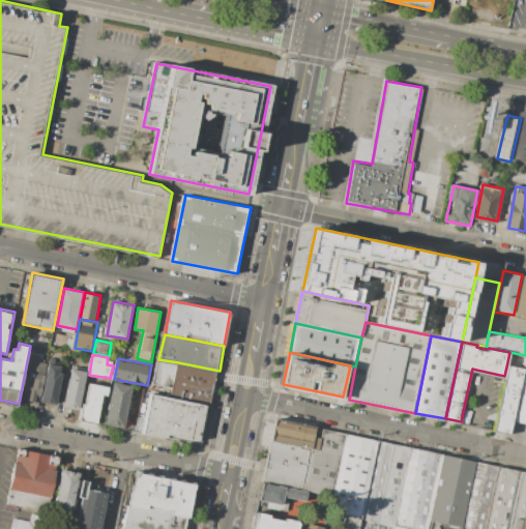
[(34,359),(27,399),(39,401),(47,361),(34,359)]
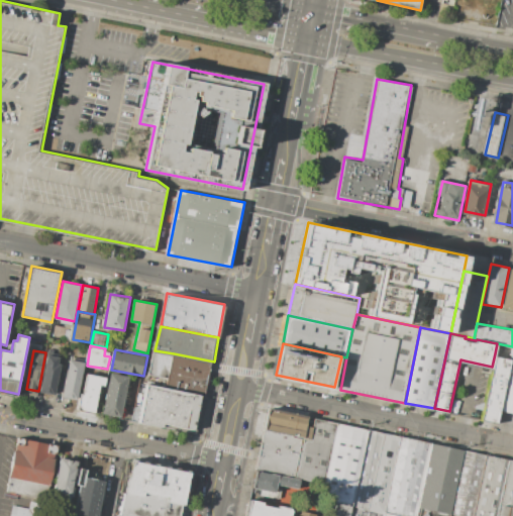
[(155,350),(174,353),(169,379),(150,375),(155,350)]
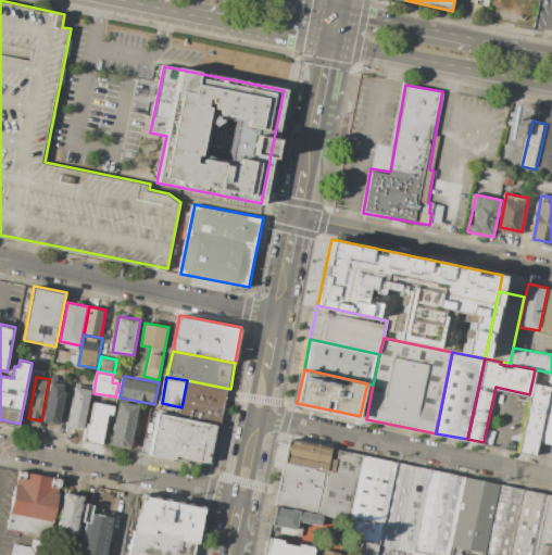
[(52,380),(45,421),(61,425),(67,390),(64,390),(65,382),(52,380)]
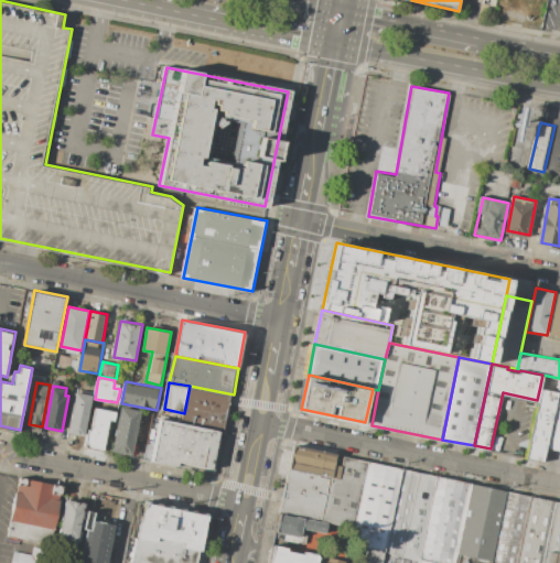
[(234,394),(226,434),(221,433),(182,425),(184,413),(190,386),(234,394)]
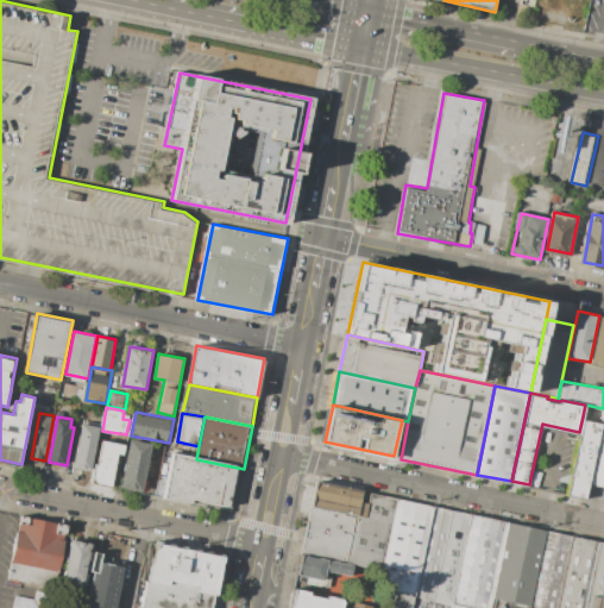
[(583,417),(603,422),(603,428),(591,484),(589,499),(566,494),(579,432),(583,417)]
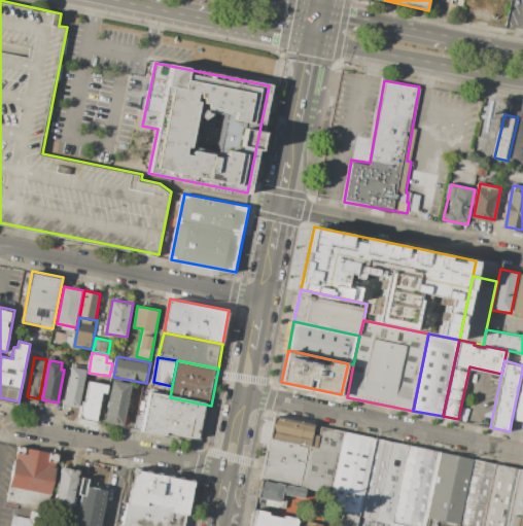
[(72,366),(86,370),(80,407),(65,405),(72,366)]
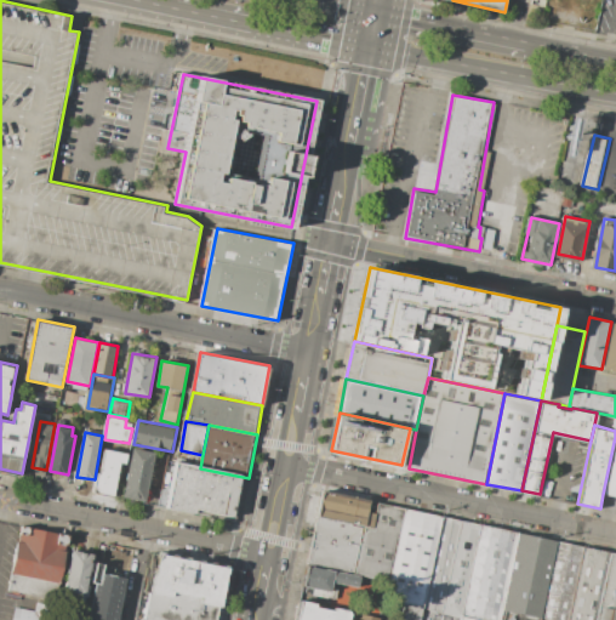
[(615,496),(603,494),(615,437),(615,496)]
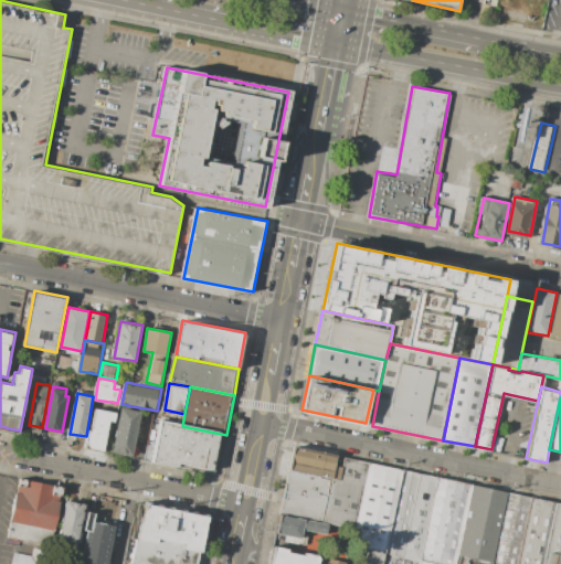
[(123,407),(114,451),(136,456),(144,412),(123,407)]
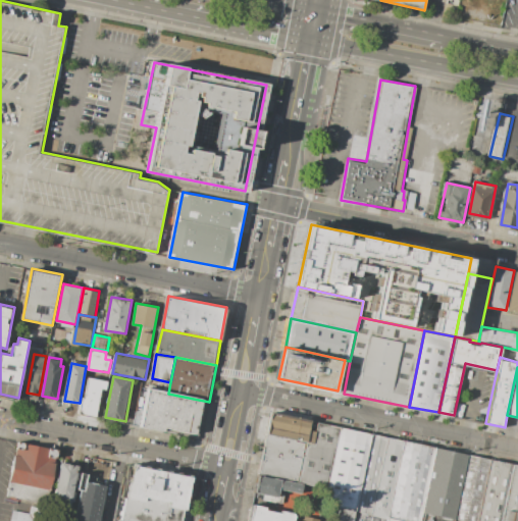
[(80,413),(98,417),(103,388),(108,389),(109,381),(91,378),(87,398),(83,397),(80,413)]
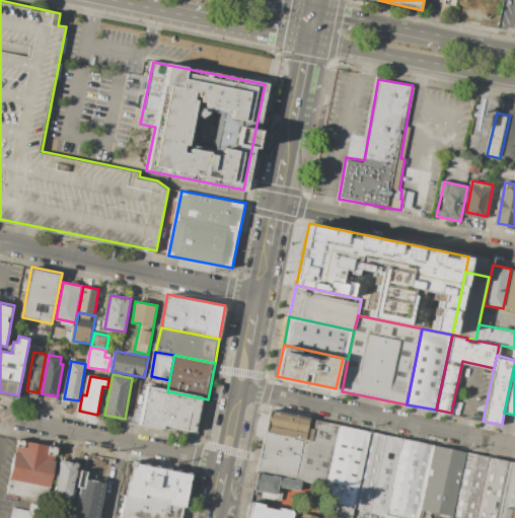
[(142,423),(150,386),(167,391),(203,398),(196,430),(166,424),(165,428),(142,423)]
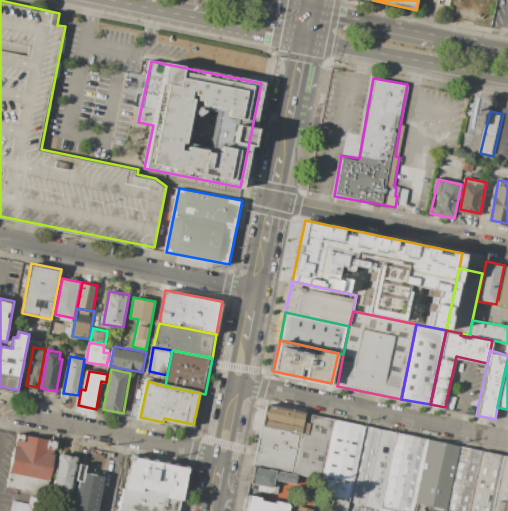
[(264,427),(301,435),(307,436),(312,415),(269,406),(264,427)]
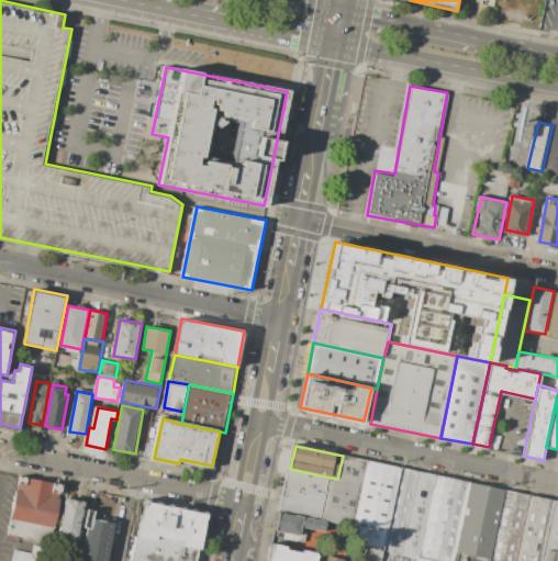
[(367,460),(343,456),(337,479),(331,478),(322,518),(330,520),(353,525),(367,460)]
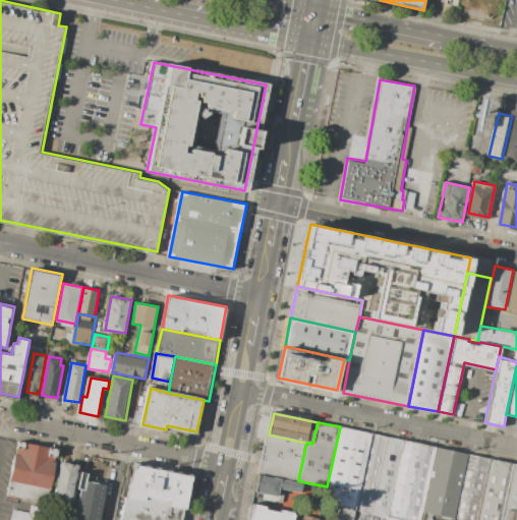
[(371,434),(340,426),(327,486),(323,504),(339,507),(355,511),(371,434)]
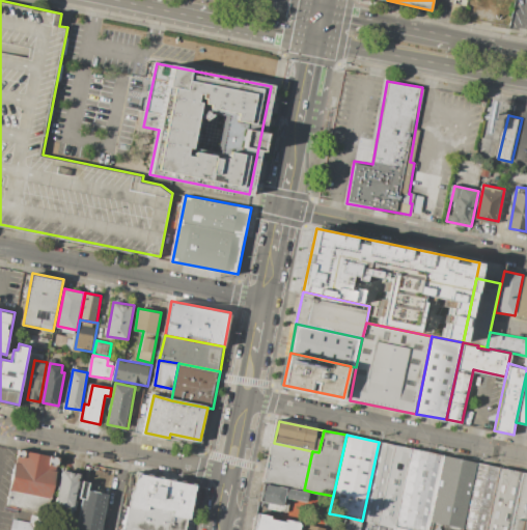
[(395,446),(379,442),(362,521),(379,524),(395,446)]
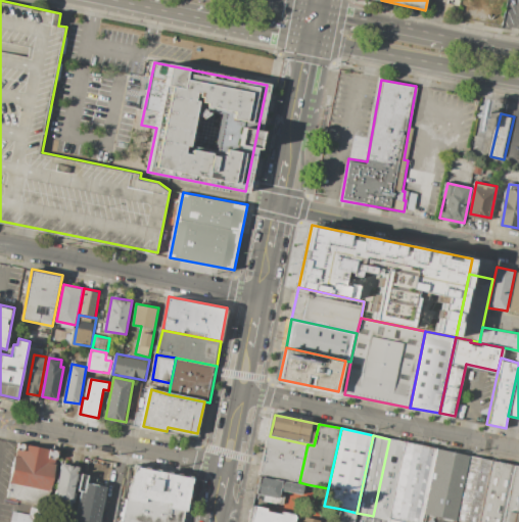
[(262,475),(270,436),(308,444),(299,482),(262,475)]
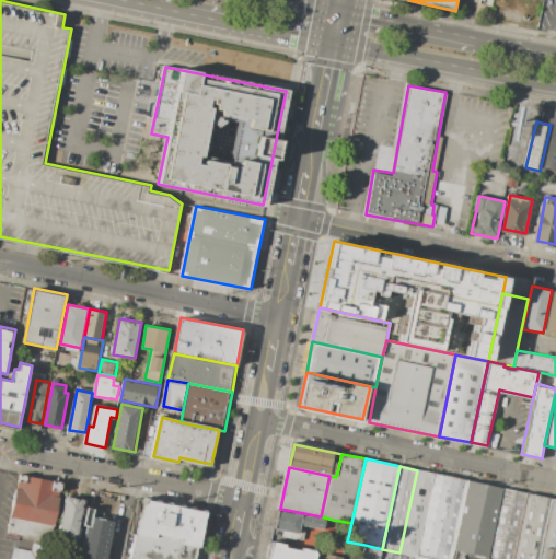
[(435,474),(417,470),(400,552),(417,557),(435,474)]
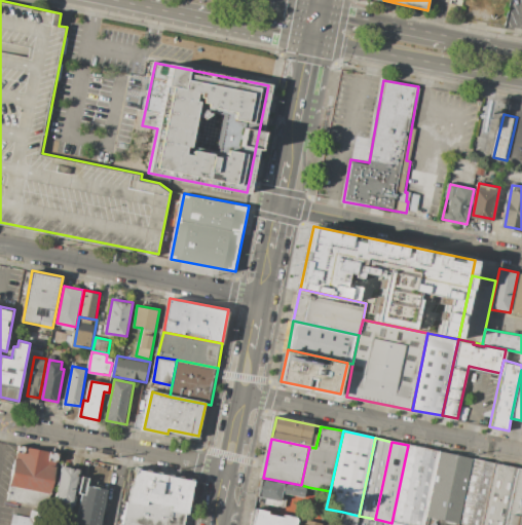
[(423,524),(441,452),(408,445),(392,523),(402,524),(423,524)]
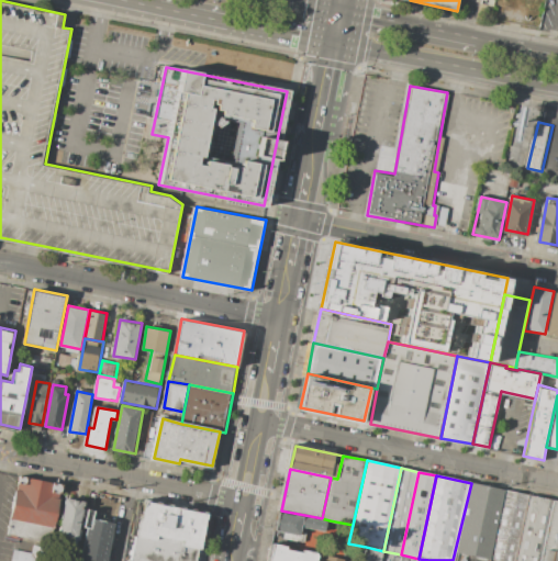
[(20,477),(64,485),(52,543),(8,535),(20,477)]
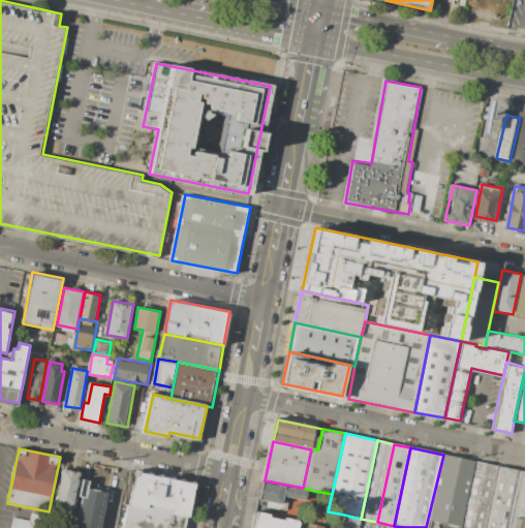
[(461,527),(475,462),(443,455),(426,527),(461,527)]
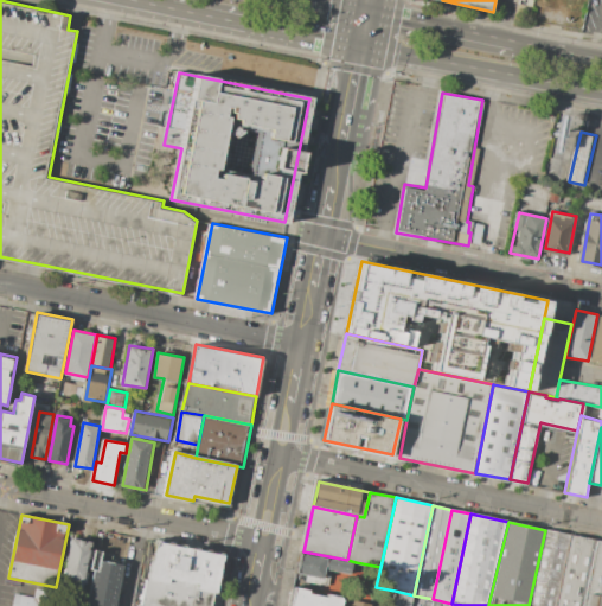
[(557,605),(572,535),(545,530),(529,605),(557,605)]
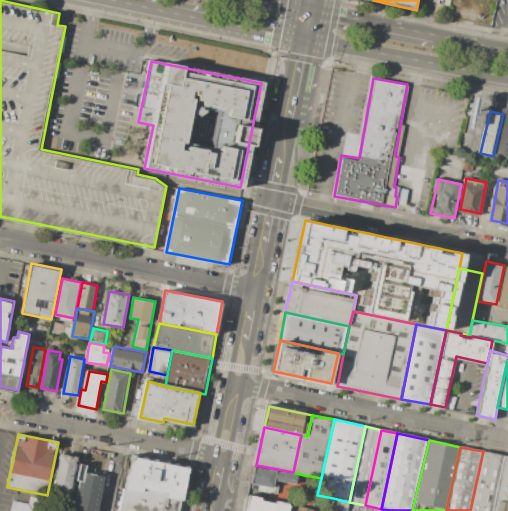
[(492,510),(504,456),(483,451),(470,510),(492,510)]
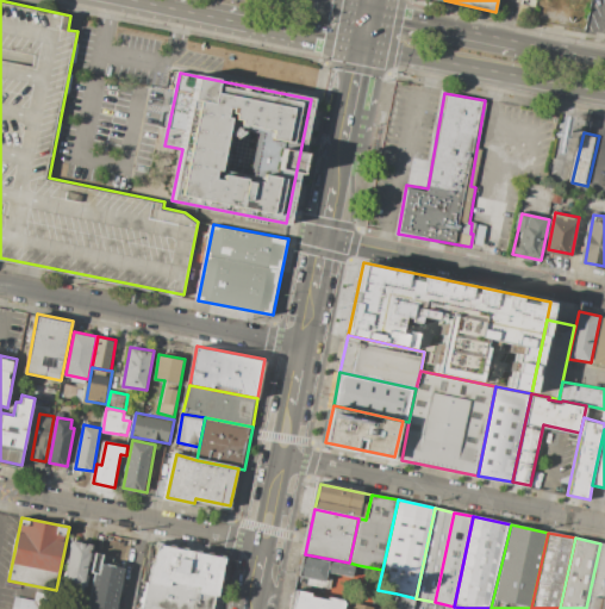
[(73,540),(94,544),(85,595),(64,590),(73,540)]
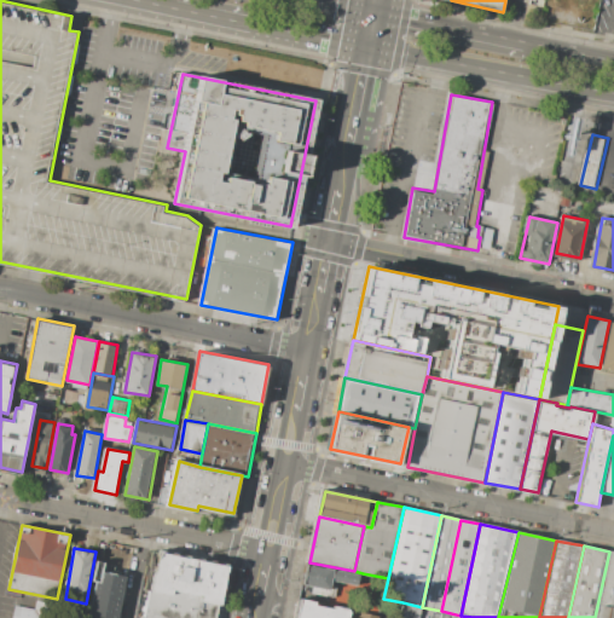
[(595,617),(609,552),(613,552),(613,617),(595,617)]
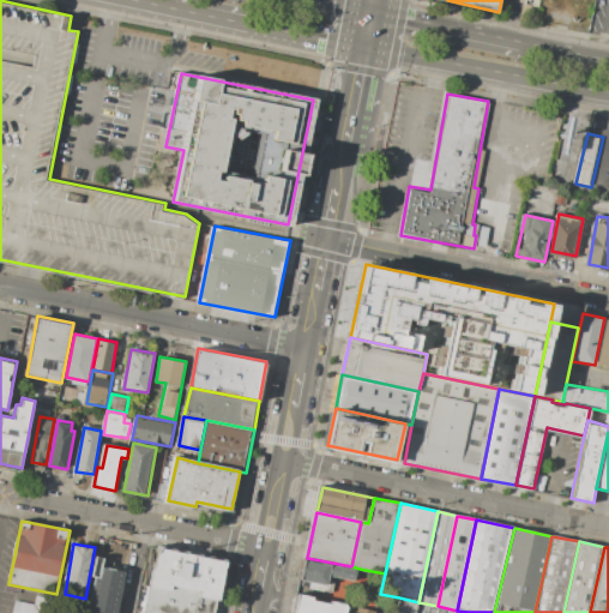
[(156,548),(225,563),(219,601),(151,587),(149,587),(156,548)]
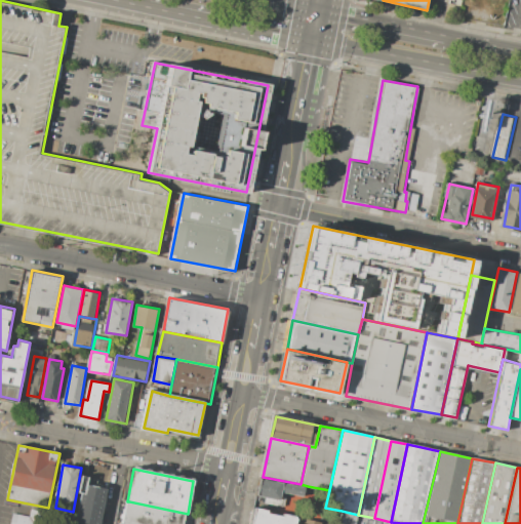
[(259,494),(269,496),(268,500),(285,504),(287,495),(305,499),(308,486),(301,484),(263,477),(259,494)]
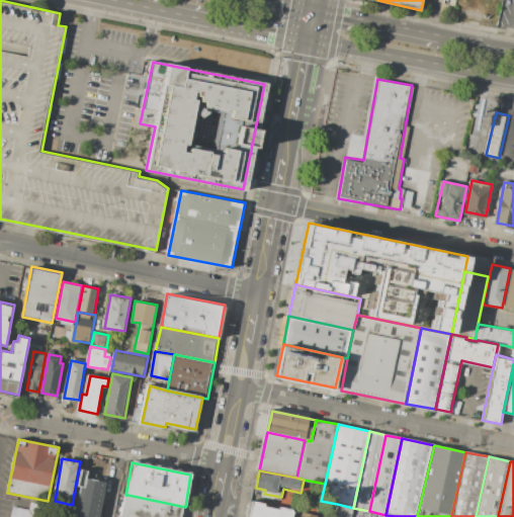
[(74,516),(83,478),(106,483),(98,516),(74,516)]
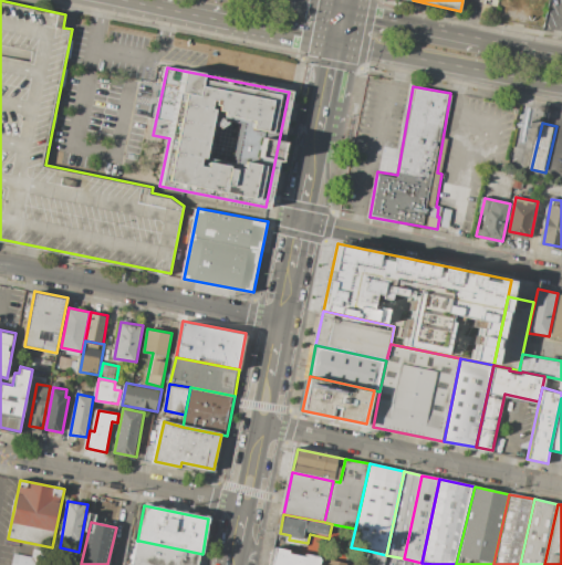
[(134,564),(199,564),(203,554),(139,541),(134,564)]
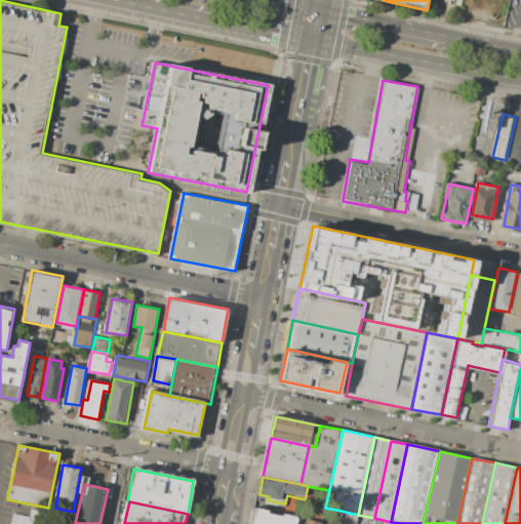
[(258,509),(254,523),(296,523),(298,517),(258,509)]
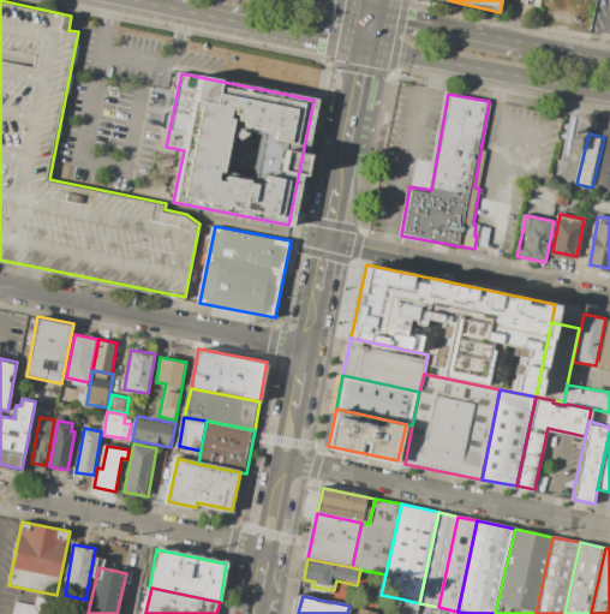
[(18,600),(15,613),(51,613),(54,600),(40,597),(39,604),(18,600)]
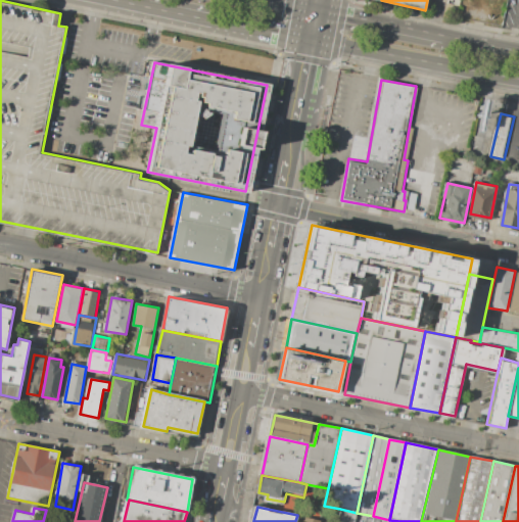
[(355,521),(357,513),(340,509),(337,521),(355,521)]
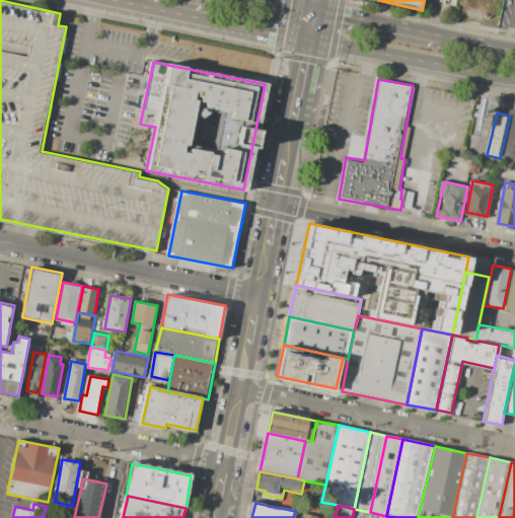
[(385,517),(386,516),(370,512),(354,509),(352,517),(385,517)]
